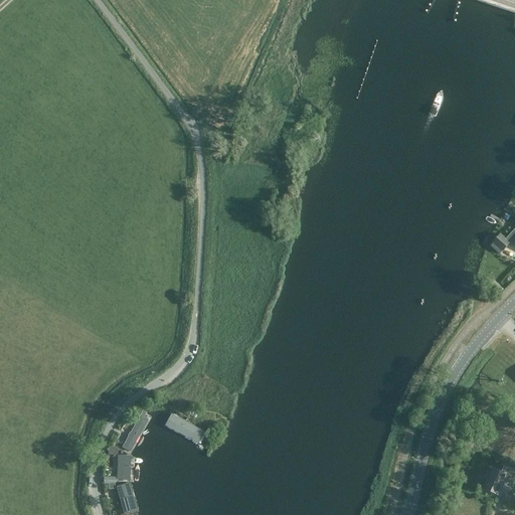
[(504,251),(511,243),(501,235),(494,243),(504,251)]
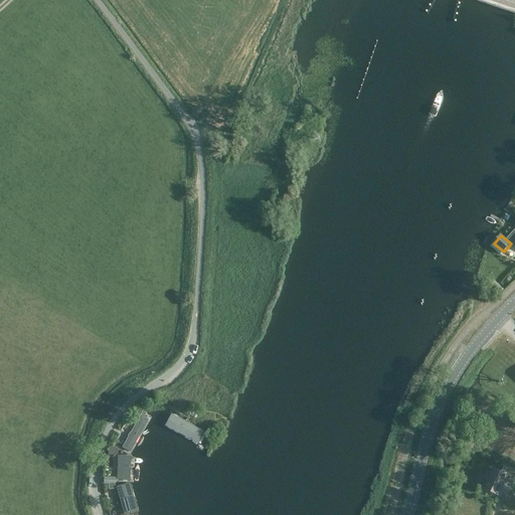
[(479,425),(484,415),(472,409),(466,419),(479,425)]
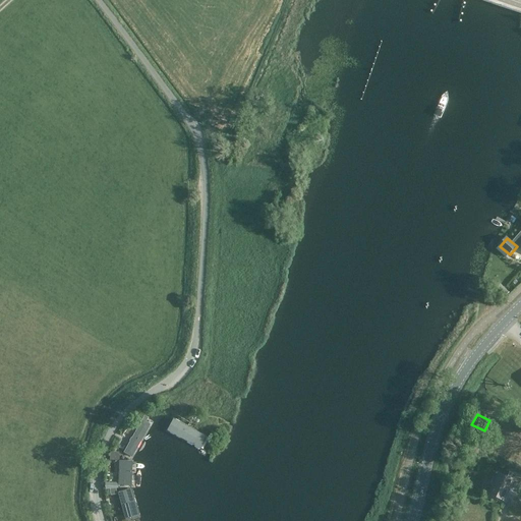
[(207,438),(173,418),(167,430),(200,449),(207,438)]
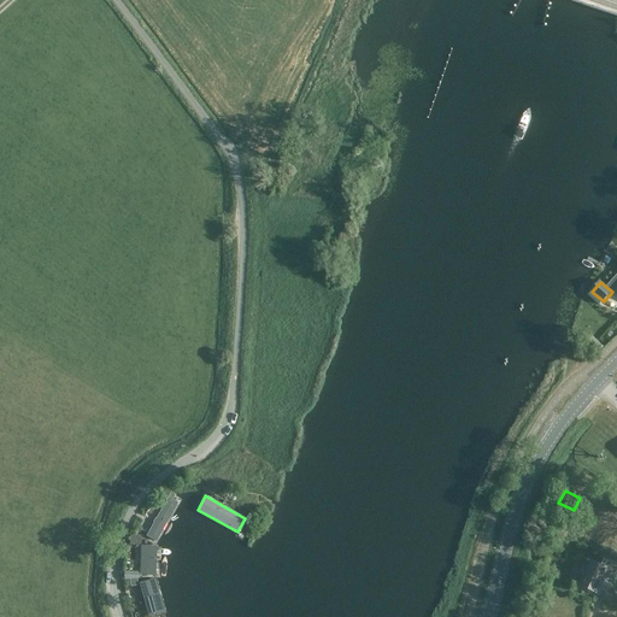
[(177,503),(166,498),(146,536),(156,542),(177,503)]
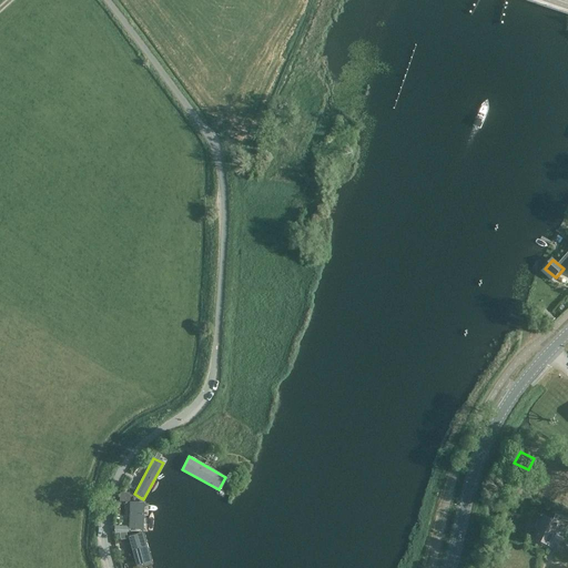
[(139,504),(130,503),(128,529),(137,530),(139,504)]
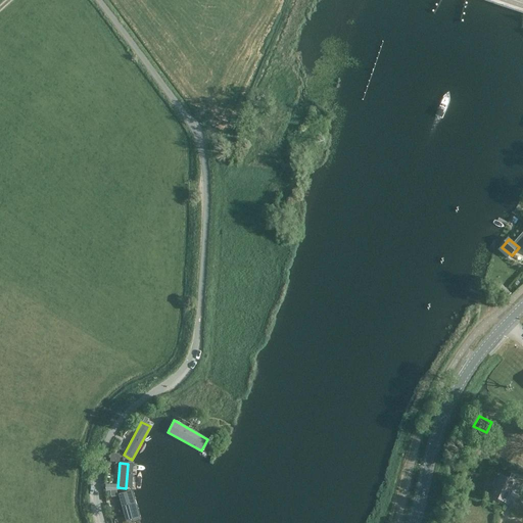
[(510,478),(502,474),(492,494),(508,502),(516,481),(522,484),(522,483),(522,475),(513,471),(510,478)]
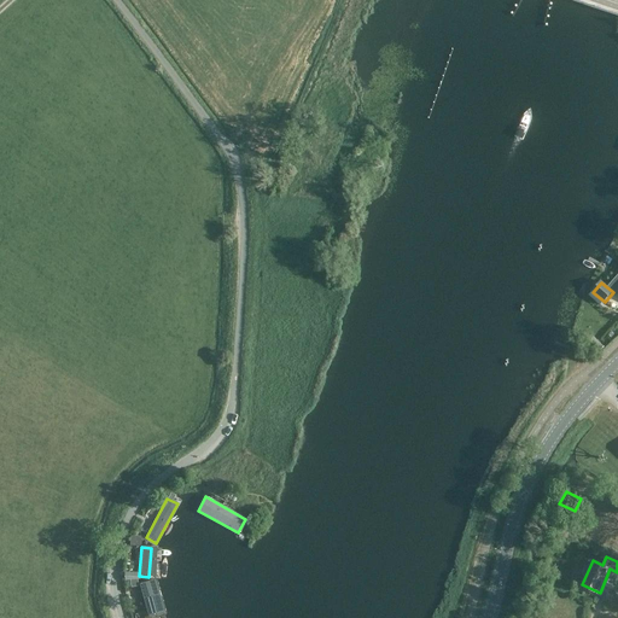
[(153,617),(165,614),(155,579),(138,584),(147,617),(153,617)]
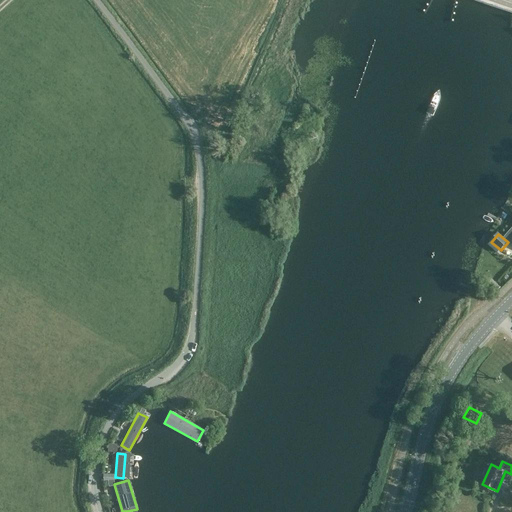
All buildings are outlined.
